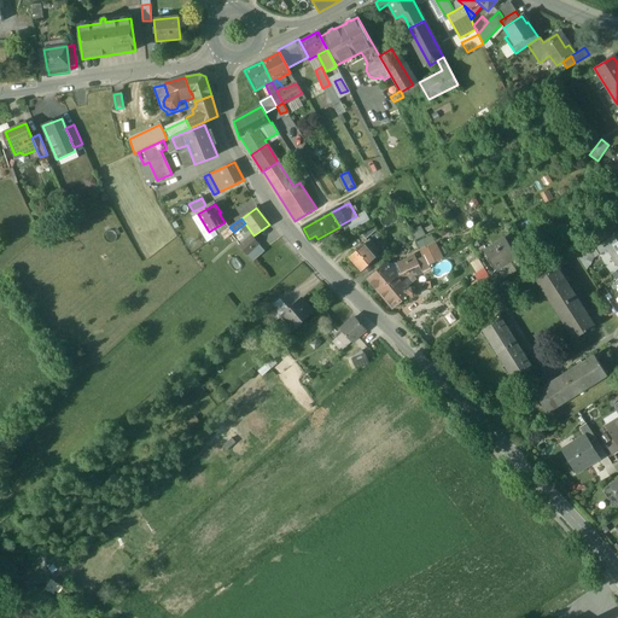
[(225,222),(213,229),(217,235),(228,227),(225,222)]
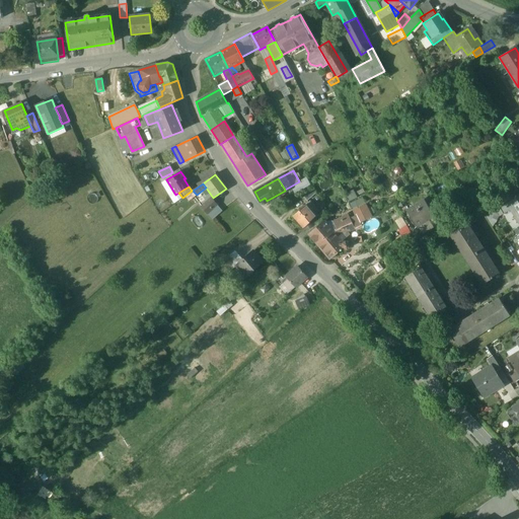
[(311,189),(303,197),(307,201),(315,193),(311,189)]
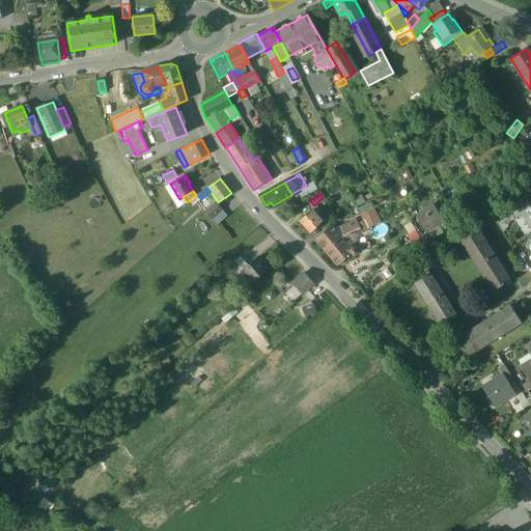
[(216,203),(205,212),(212,219),(222,210),(216,203)]
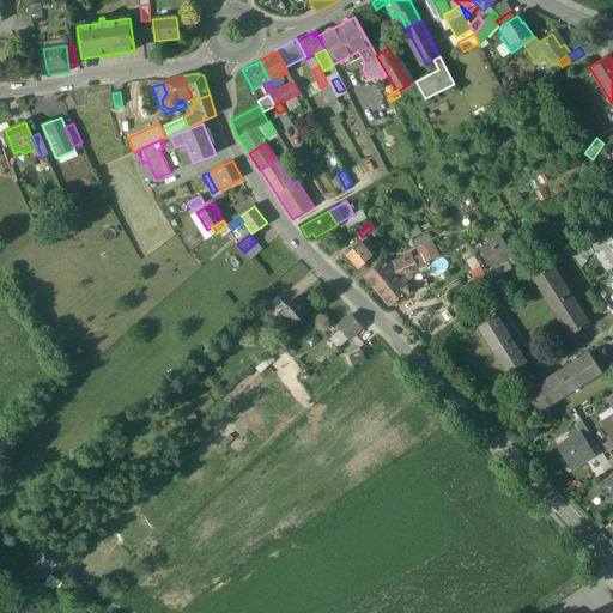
[(608,235),(590,247),(594,253),(611,243),(610,242),(612,241),(608,235)]
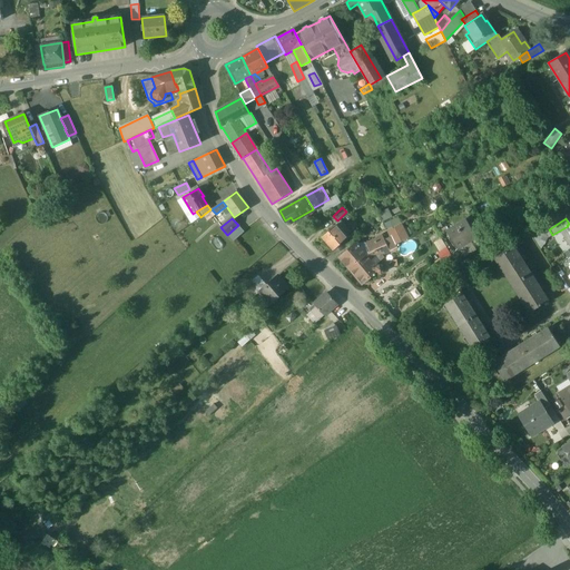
[(482,246),(465,219),(446,232),(463,257),(482,246)]
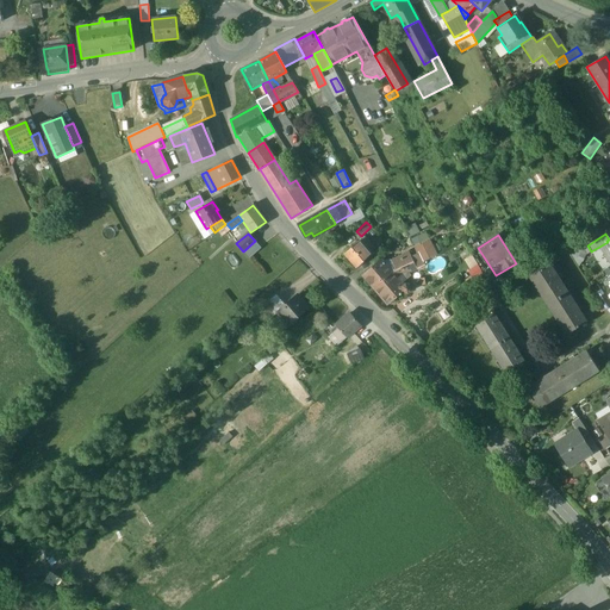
[(371,243),(365,236),(359,241),(366,248),(371,243)]
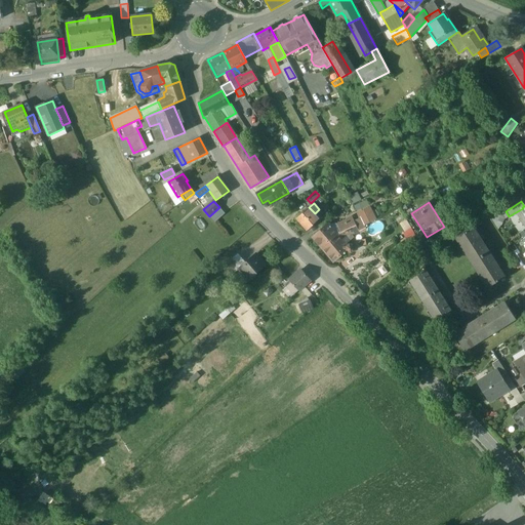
[(219,207),(209,216),(214,223),(225,213),(219,207)]
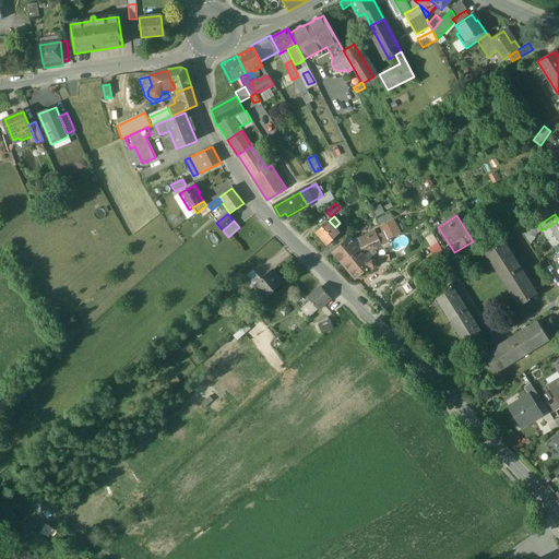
[(335,227),(329,221),(316,233),(328,246),(341,234),(335,227)]
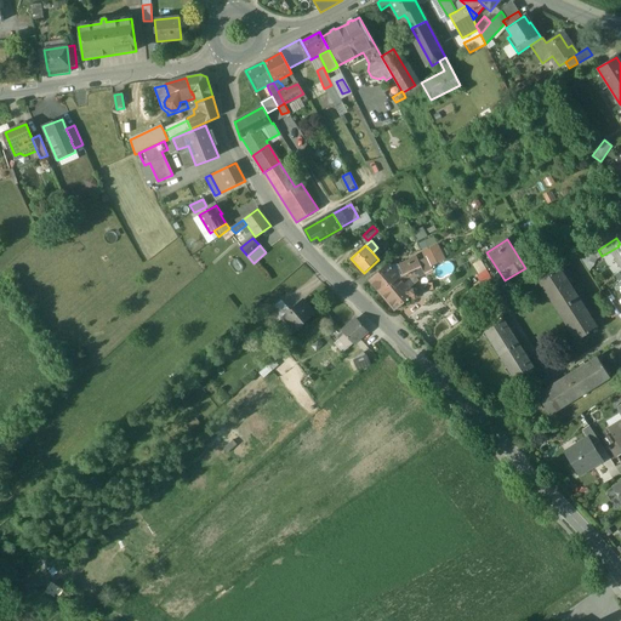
[(438,249),(425,255),(427,260),(431,267),(443,260),(438,249)]
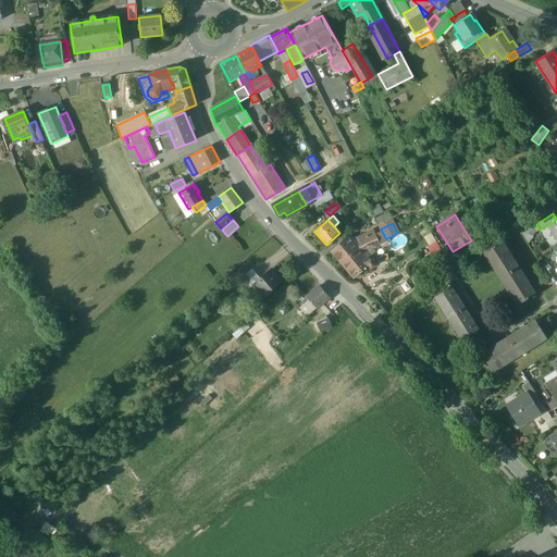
[(374,232),(353,243),(358,249),(370,243),(378,239),(376,236),(374,232)]
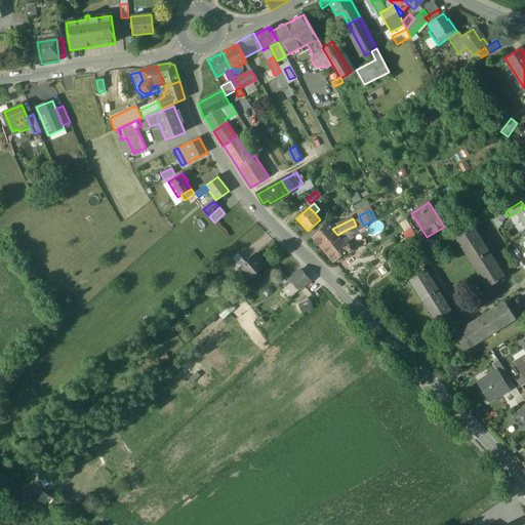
[(361,219),(355,223),(356,226),(358,229),(364,226),(361,219)]
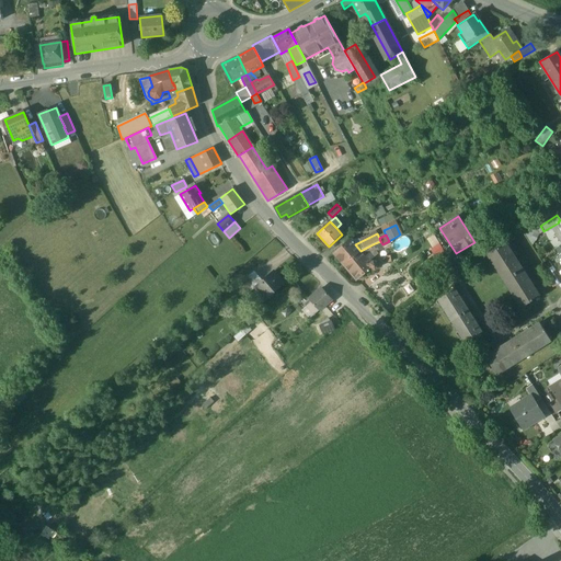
[(351,239),(334,253),(344,265),(361,251),(355,244),(351,239)]
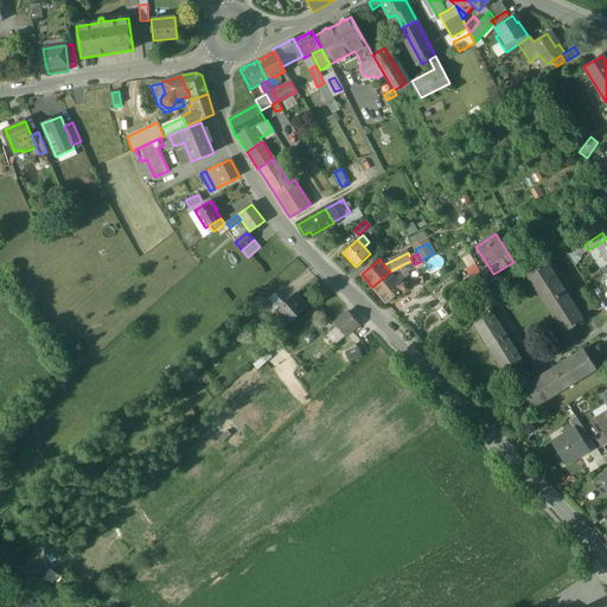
[(411,261),(403,264),(407,270),(415,267),(414,264),(411,261)]
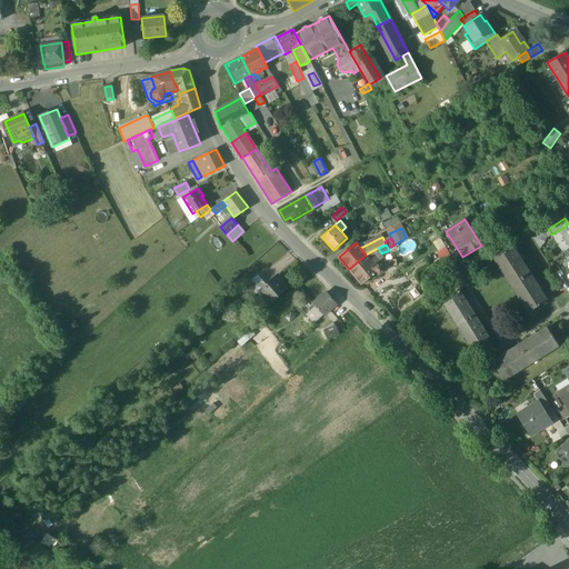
[(493,257),(511,285),(529,273),(522,263),(523,262),(519,257),(511,246),(493,257)]
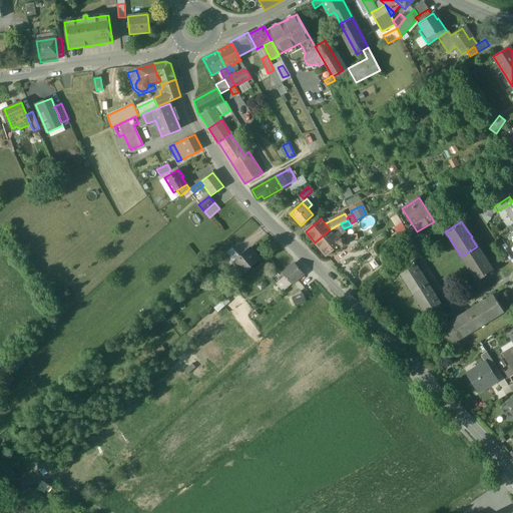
[(341,223),(330,229),(335,234),(351,226),(351,225),(344,228),(341,223)]
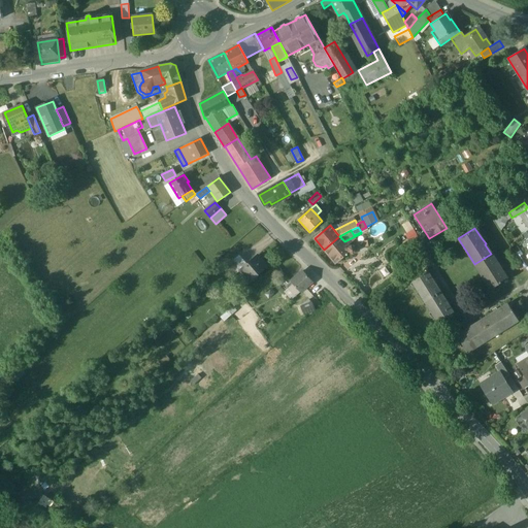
[(339,236),(324,250),(335,263),(345,255),(347,256),(348,255),(348,254),(350,252),(351,253),(354,253),(356,252),(356,248),(355,245),(352,245),(350,248),(344,241),(339,236)]
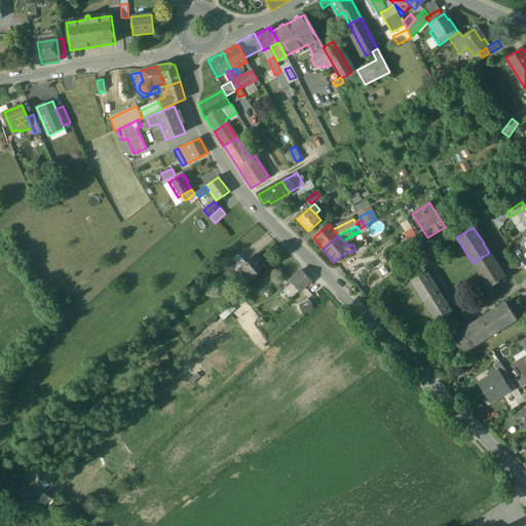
[(495,263),(489,253),(473,263),(489,288),(505,277),(498,267),(499,267),(496,262),(495,263)]
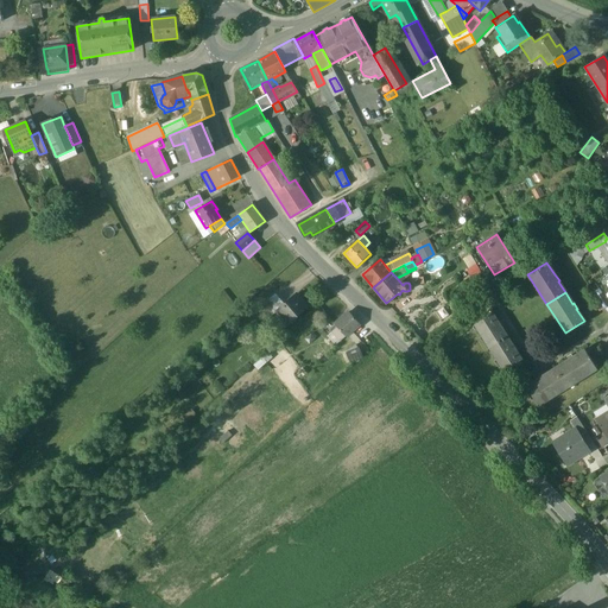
[(607,305),(607,303),(602,293),(596,297),(603,309),(607,305)]
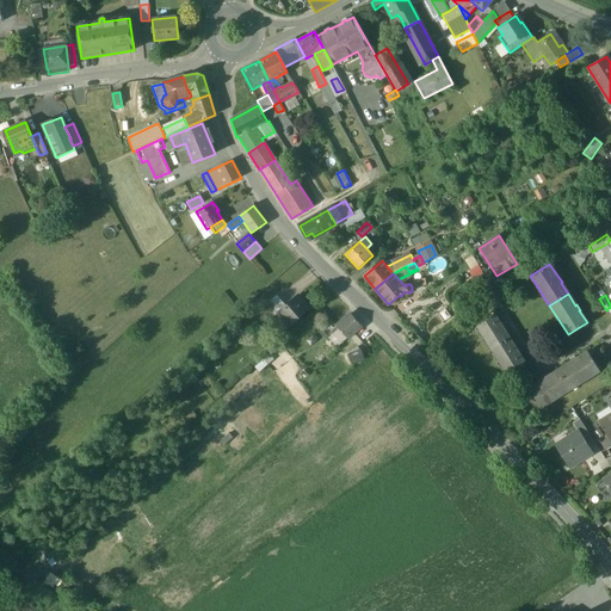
[(285,307),(278,314),(289,326),(309,309),(297,296),(285,307)]
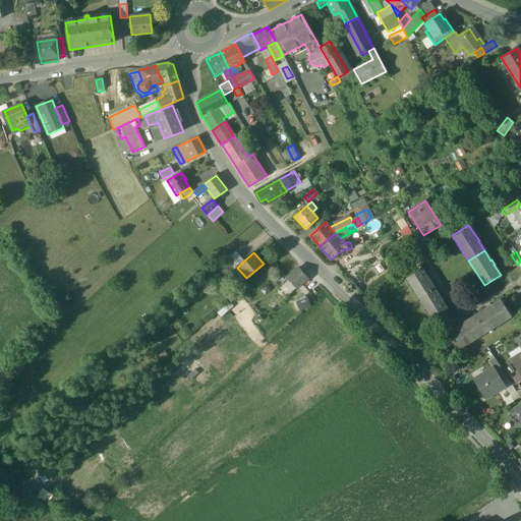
[(239,257),(231,264),(235,269),(237,268),(243,262),(239,257)]
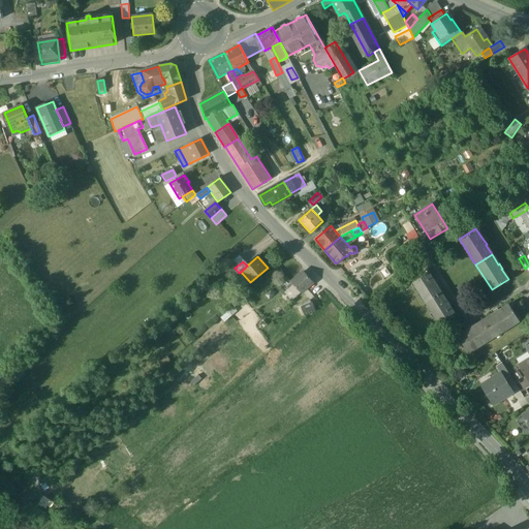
[(235,268),(228,274),(232,278),(239,273),(235,268)]
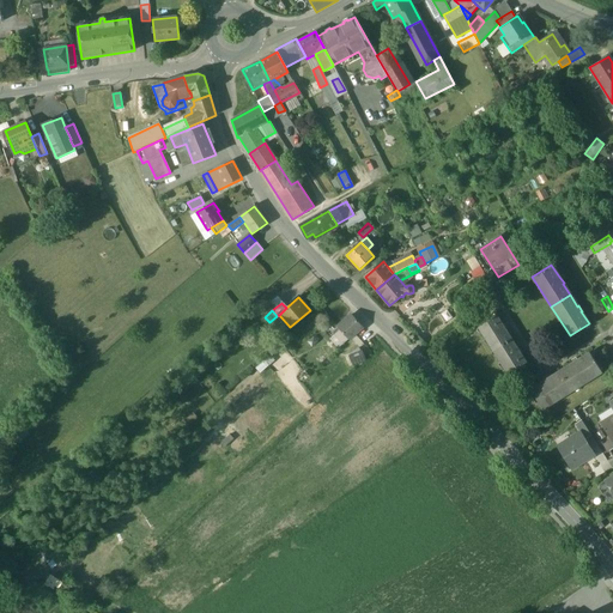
[(351,315),(338,327),(340,331),(349,340),(362,328),(351,315)]
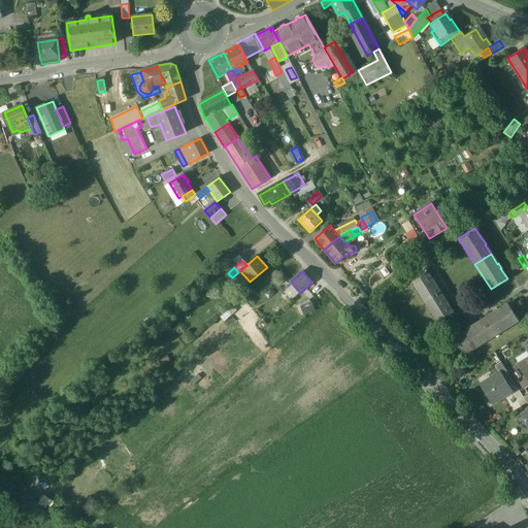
[(428,271),(411,283),(424,302),(440,292),(428,271)]
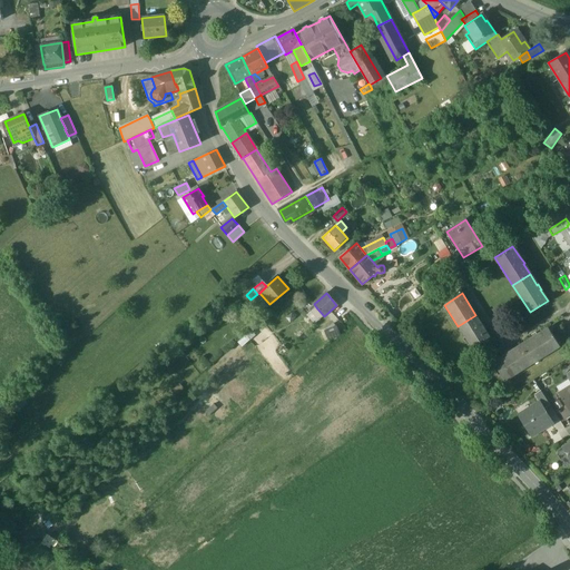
[(324,316),(316,307),(311,312),(318,321),(324,316)]
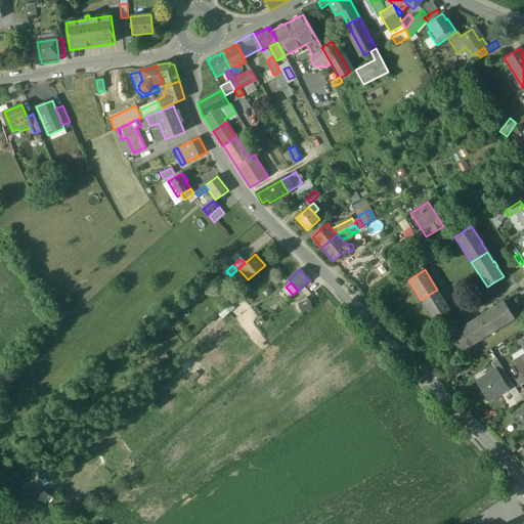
[(437,290),(421,300),(434,320),(450,309),(437,290)]
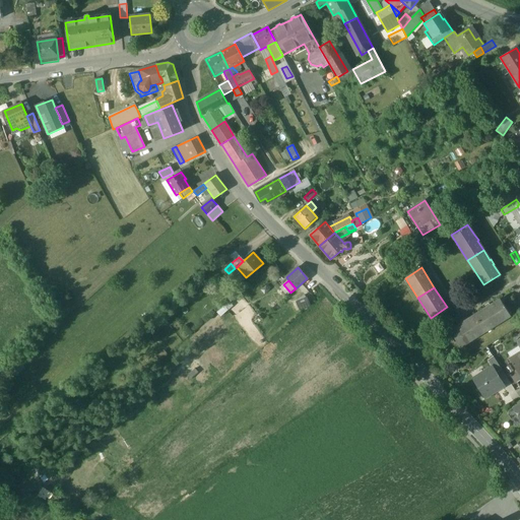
[(297,309),(309,305),(307,298),(295,301),(297,309)]
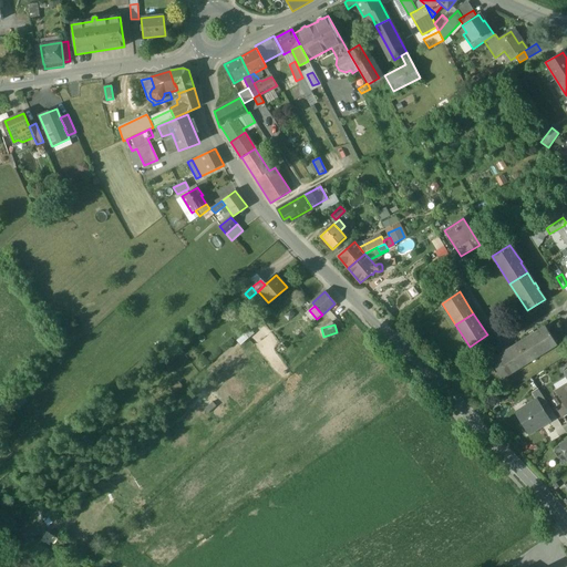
[(528,337),(518,343),(529,361),(556,344),(546,327),(535,333),(534,332),(528,337)]
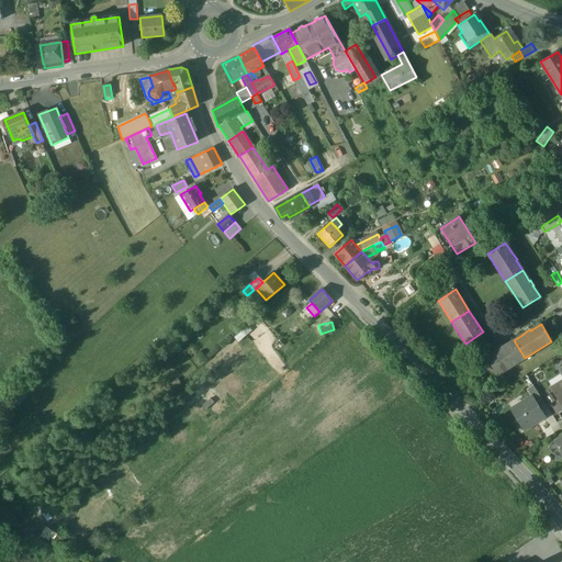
[(497,375),(525,358),(514,340),(503,347),(502,347),(496,350),(497,350),(486,358),(497,375)]
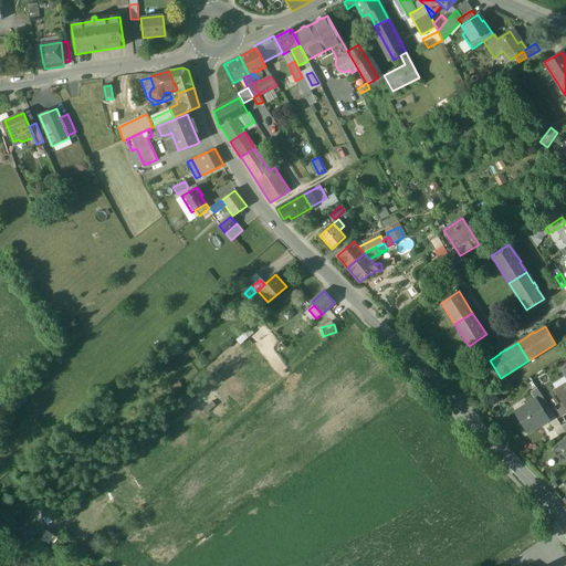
[(564,374),(565,376),(565,378),(565,385),(555,392),(565,407),(565,408),(565,369),(565,370),(564,371),(564,374)]
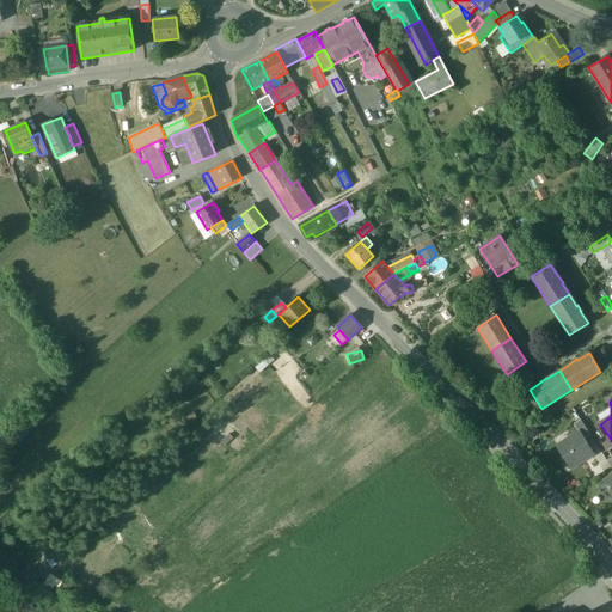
[(589,435),(580,420),(573,424),(579,433),(579,432),(583,439),(589,435)]
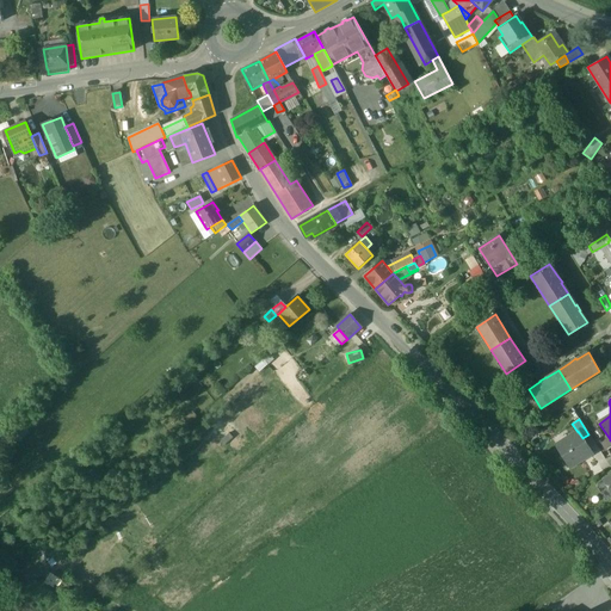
[(582,438),(578,431),(578,432),(556,445),(569,468),(592,454),(582,438)]
